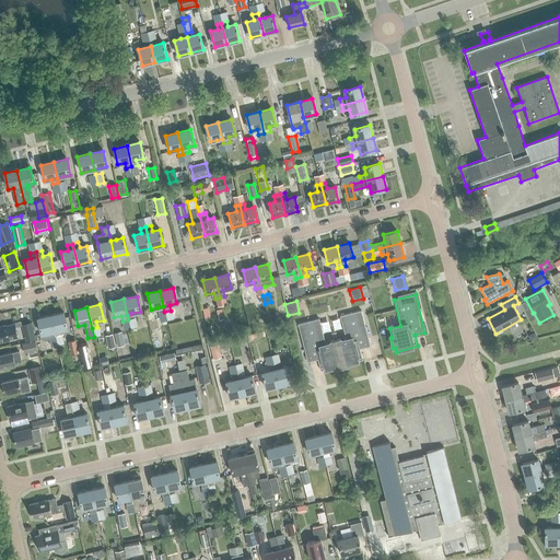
[(340,339),(335,340),(342,368),(347,366),(347,364),(363,360),(360,349),(370,347),(361,311),(340,316),(346,339),(340,341),(340,339)]
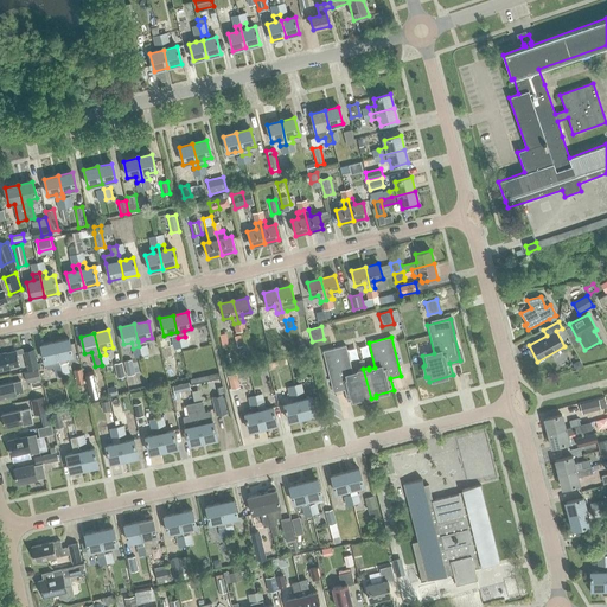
[(69,339),(55,342),(58,359),(59,365),(66,363),(65,358),(72,356),(69,339)]
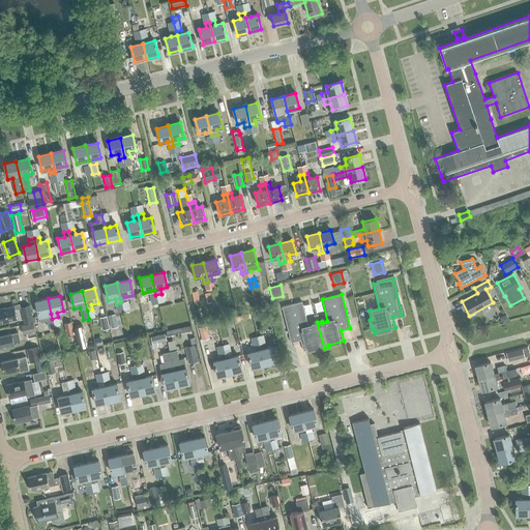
[(48,298),(35,301),(39,317),(46,315),(51,314),(48,298)]
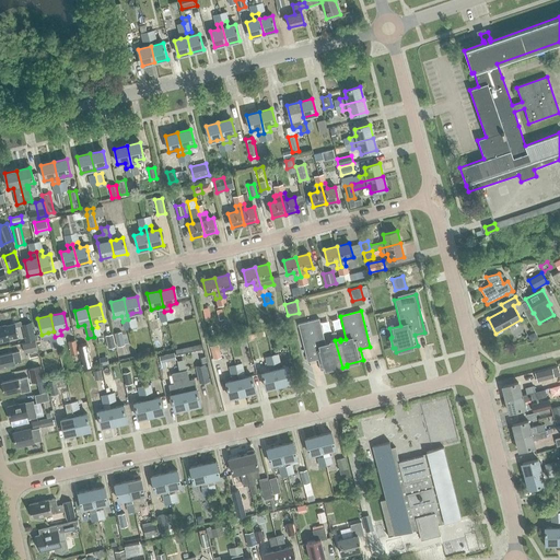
[(342,368),(335,340),(330,341),(330,343),(325,345),(318,318),(298,324),(307,362),(317,360),(321,371),(336,366),(337,369),(342,368)]
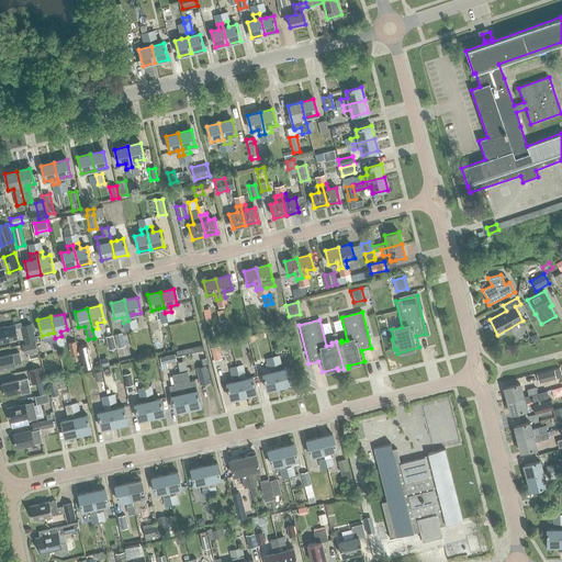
[(35,341),(32,323),(21,325),(25,344),(35,341)]
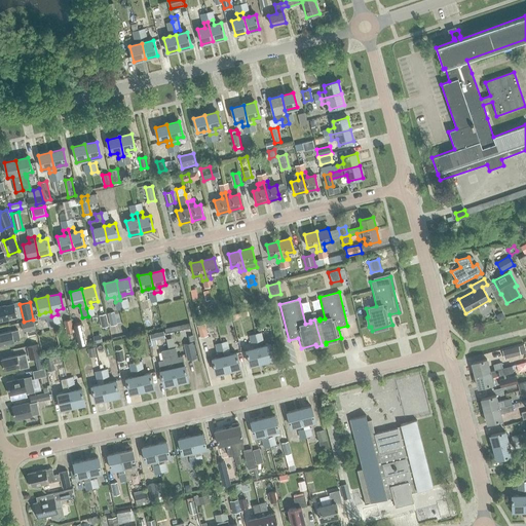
[(0,321),(8,320),(8,317),(15,316),(13,305),(5,307),(5,306),(0,306),(0,321)]
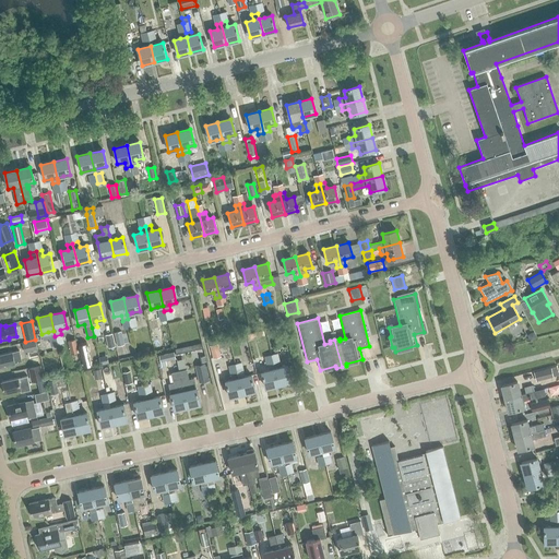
[(115,333),(117,346),(125,345),(125,344),(128,343),(127,333),(121,334),(121,332),(115,333)]
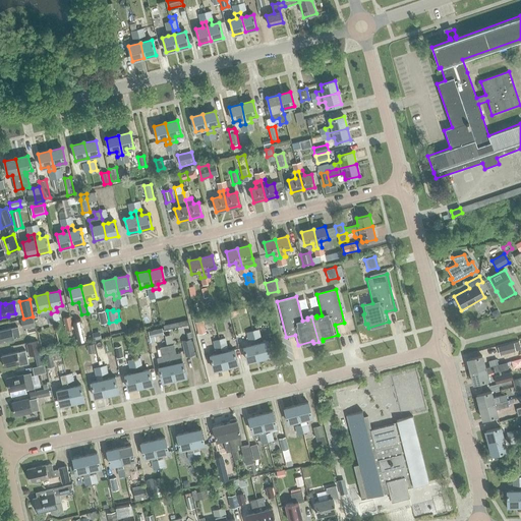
[(107,323),(105,311),(98,313),(101,325),(107,323)]
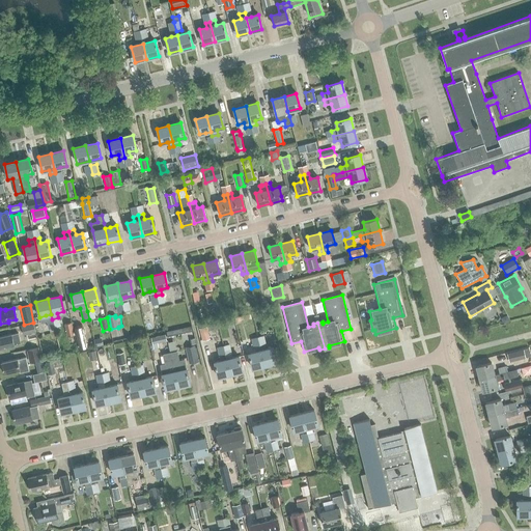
[(64,324),(67,337),(75,335),(72,323),(64,324)]
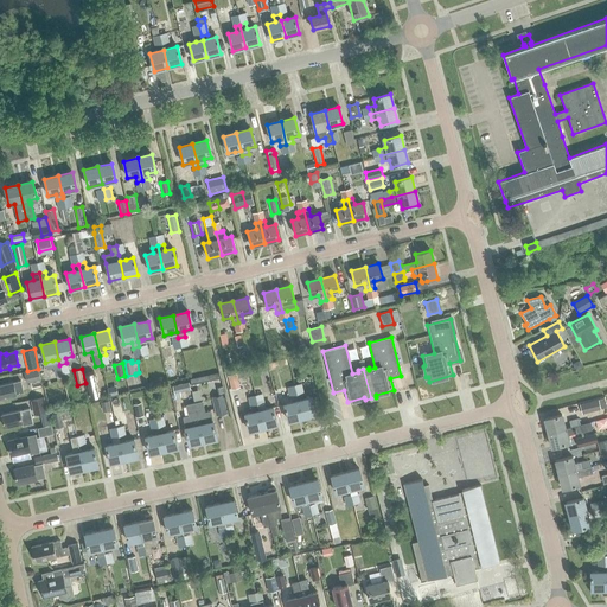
[(24,374),(26,383),(40,379),(38,370),(24,374)]
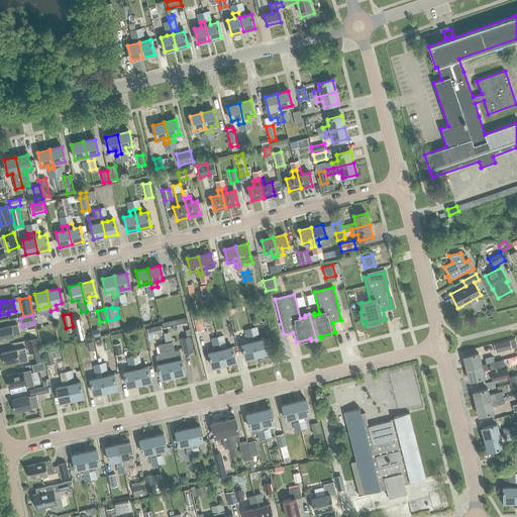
[(74,324),(77,339),(84,337),(84,335),(85,334),(84,333),(85,333),(84,332),(83,330),(81,324),(83,324),(83,320),(80,321),(79,318),(73,319),(74,322),(72,323),(73,325),(74,324)]
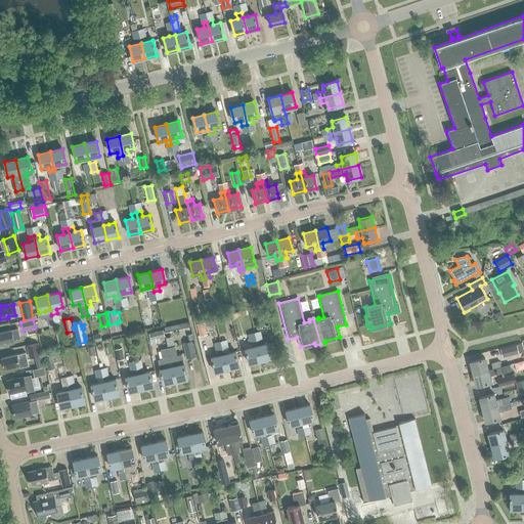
[(163,328),(164,333),(188,328),(187,322),(163,328)]
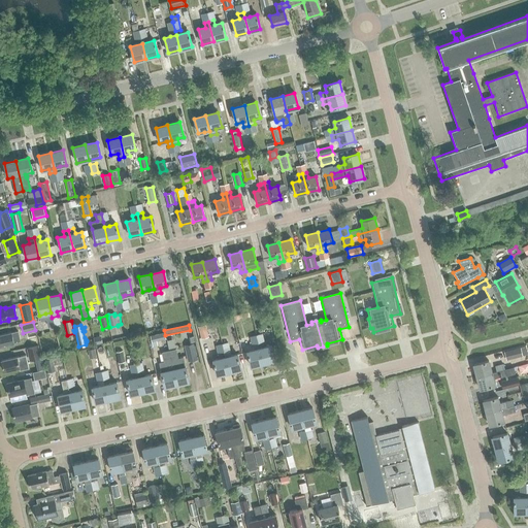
[(198,327),(201,339),(208,337),(205,325),(198,327)]
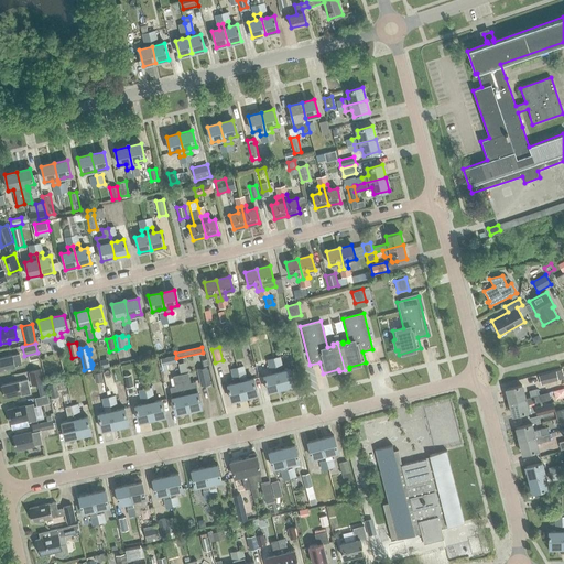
[(0,372),(6,371),(7,369),(14,367),(21,365),(19,355),(12,356),(0,357),(0,372)]
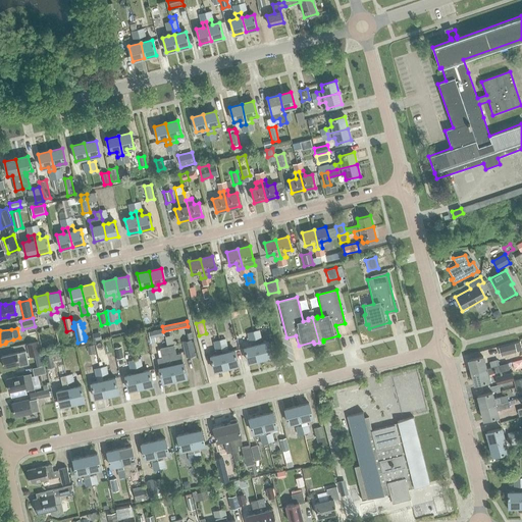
[(148,332),(151,344),(156,342),(155,337),(163,335),(162,329),(148,332)]
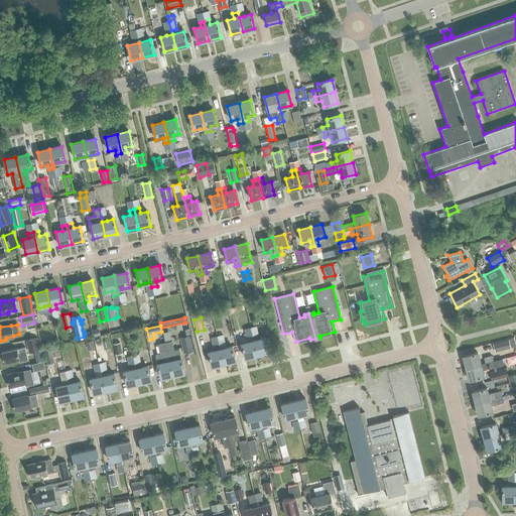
[(192,352),(189,336),(179,338),(183,354),(192,352)]
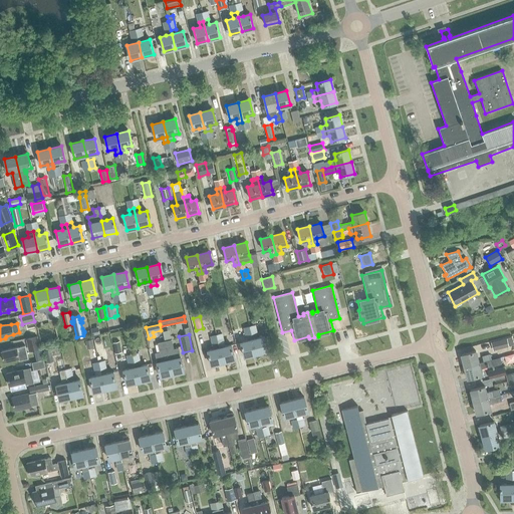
[(26,339),(28,351),(40,348),(37,336),(26,339)]
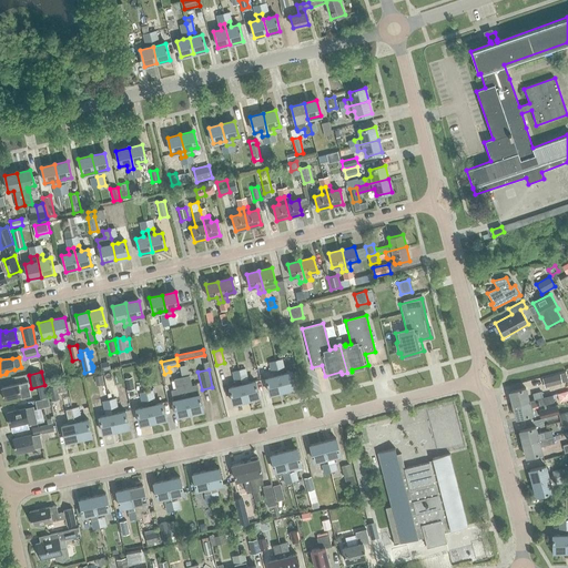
[(296,388),(292,372),(279,375),(283,392),(296,388)]
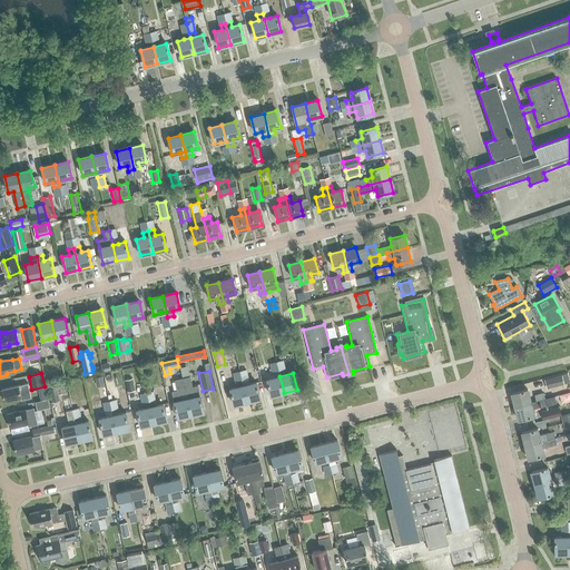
[(204,412),(197,386),(193,387),(190,376),(183,379),(190,415),(204,412)]
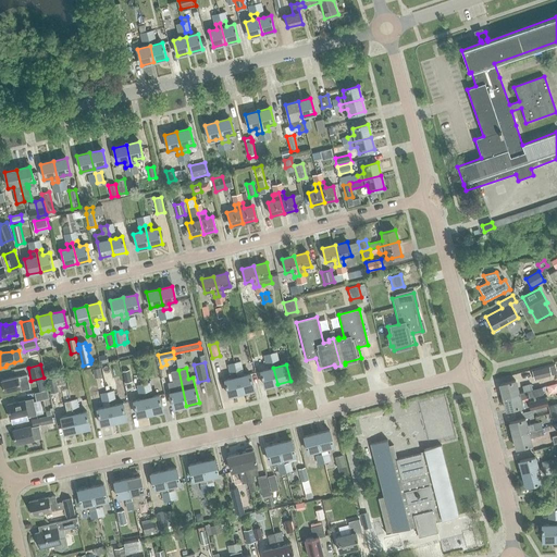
[(273,368),(260,371),(264,386),(277,384),(273,368)]
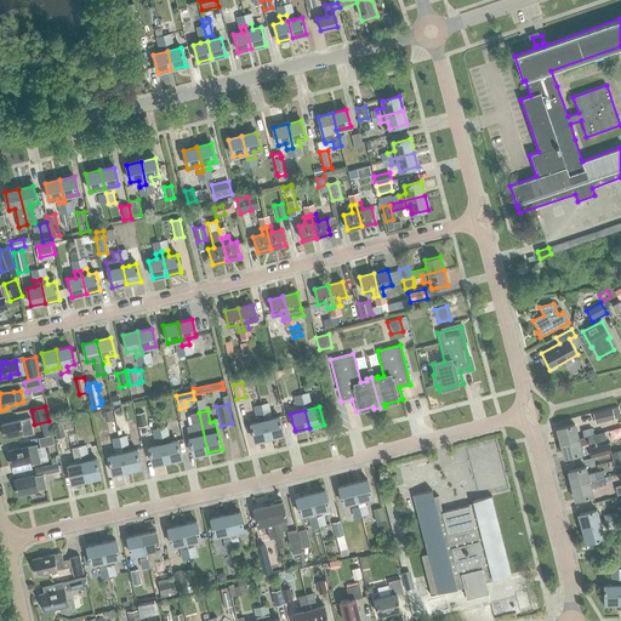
[(593,415),(596,425),(614,420),(611,410),(593,415)]
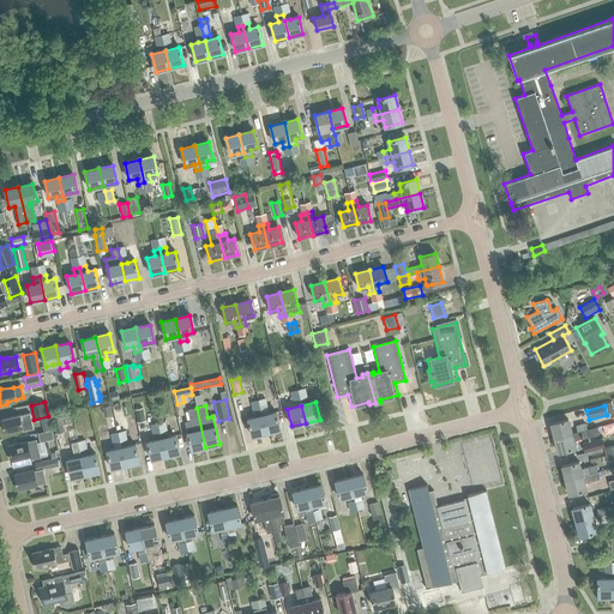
[(145,421),(142,408),(134,409),(137,422),(145,421)]
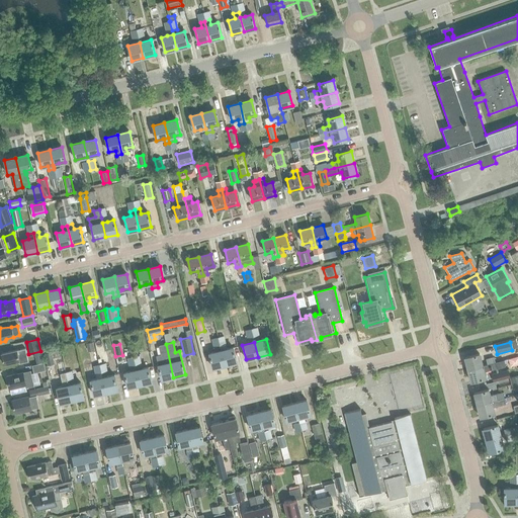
[(161,379),(173,377),(166,344),(159,346),(161,355),(156,356),(161,379)]
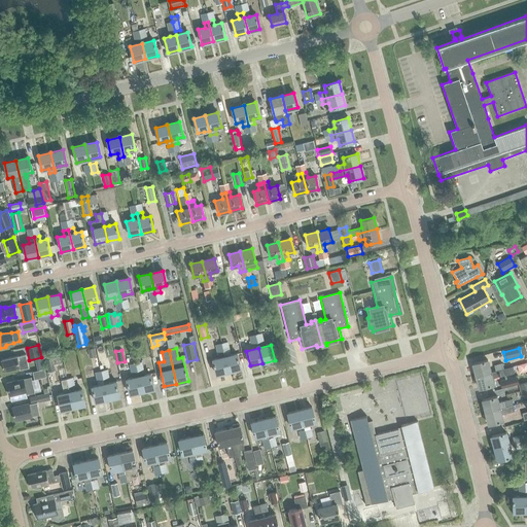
[(229,350),(223,352),(229,372),(240,369),(237,354),(230,355),(229,350)]
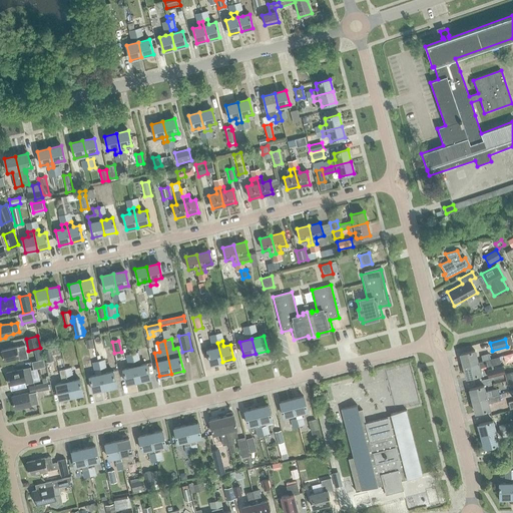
[(213,349),(206,350),(210,365),(222,362),(217,343),(211,344),(213,349)]
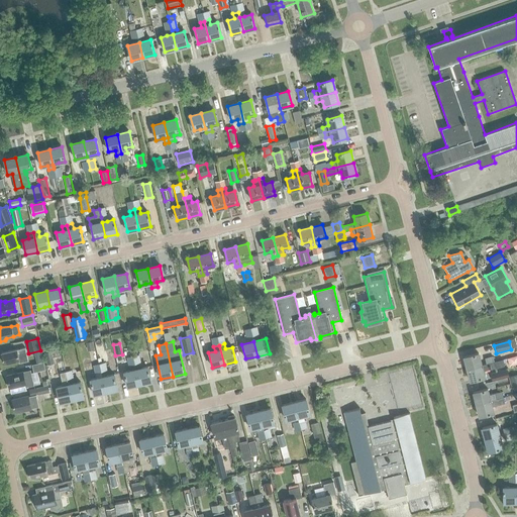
[(25,348),(16,350),(16,349),(1,353),(3,364),(18,360),(19,364),(28,362),(25,348)]
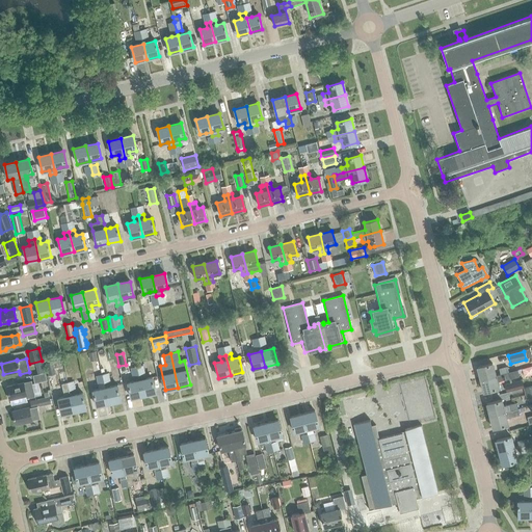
[(46,363),(49,376),(55,374),(54,368),(60,367),(58,361),(46,363)]
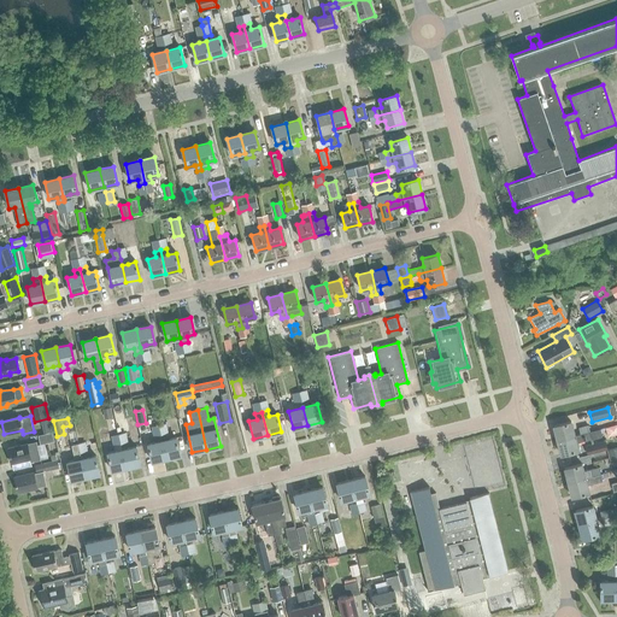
[(570,422),(553,427),(557,440),(574,436),(570,422)]
